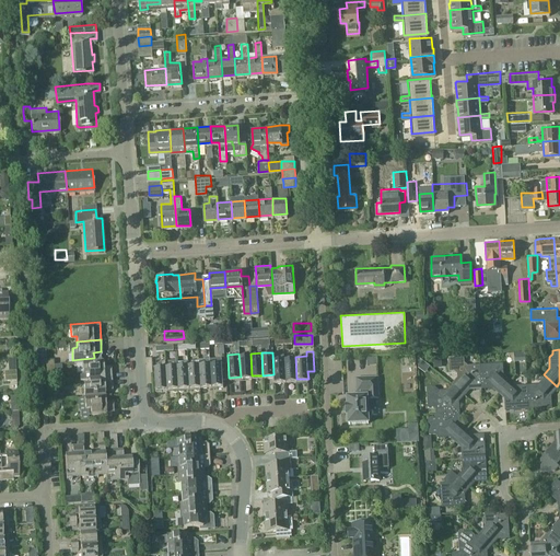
[(251,354),(238,354),(241,377),(252,375),(251,354)]
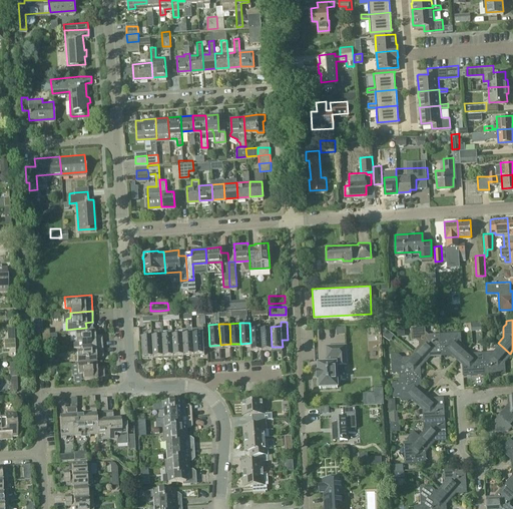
[(441,353),(440,331),(427,332),(426,325),(411,326),(412,337),(419,337),(419,342),(413,349),(426,360),(431,354),(441,353)]
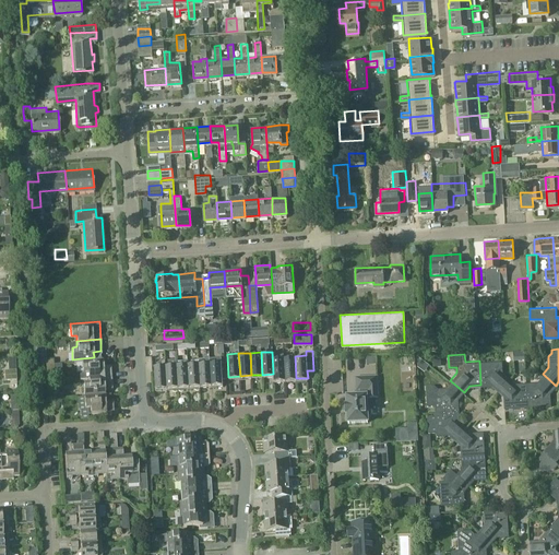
[(223,382),(221,355),(210,356),(211,384),(223,382)]
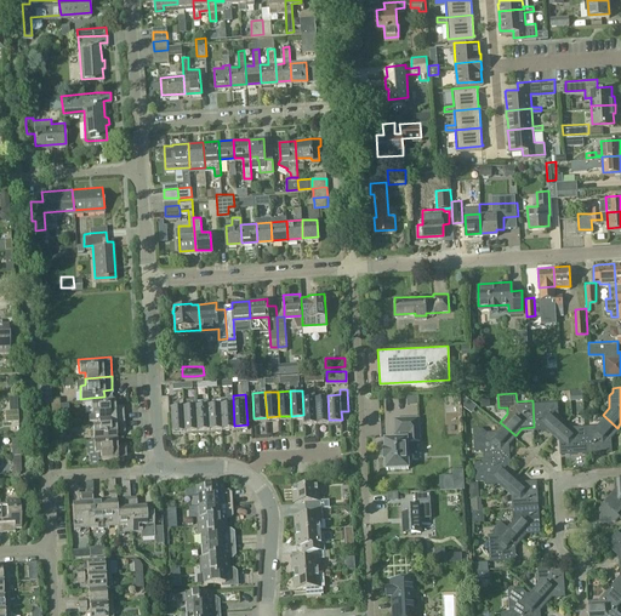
[(97,417),(124,415),(123,401),(114,401),(113,395),(104,395),(104,397),(90,398),(91,411),(97,411),(97,417)]
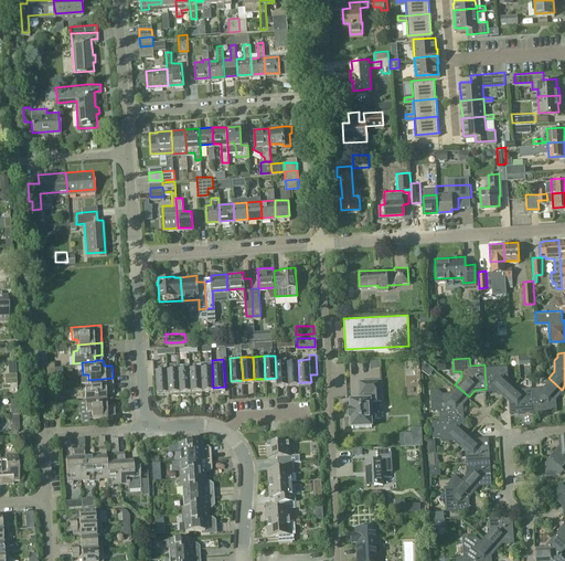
[(192,367),(190,367),(191,389),(202,388),(200,360),(192,361),(192,367)]
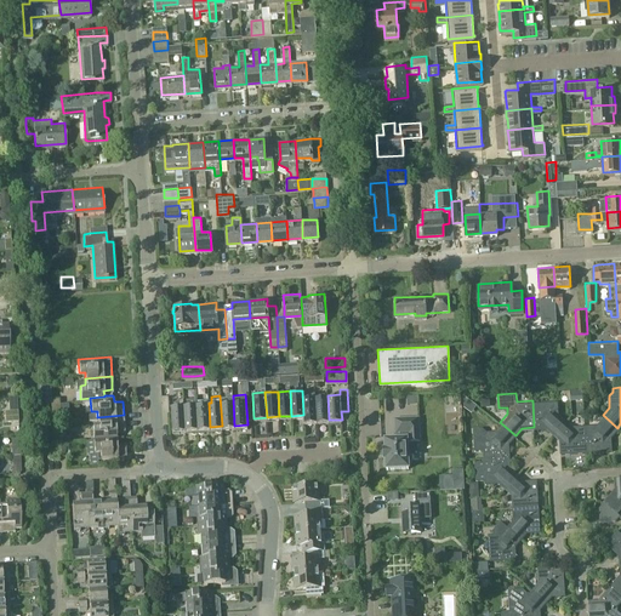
[(233,395),(220,395),(222,426),(234,426),(233,395)]
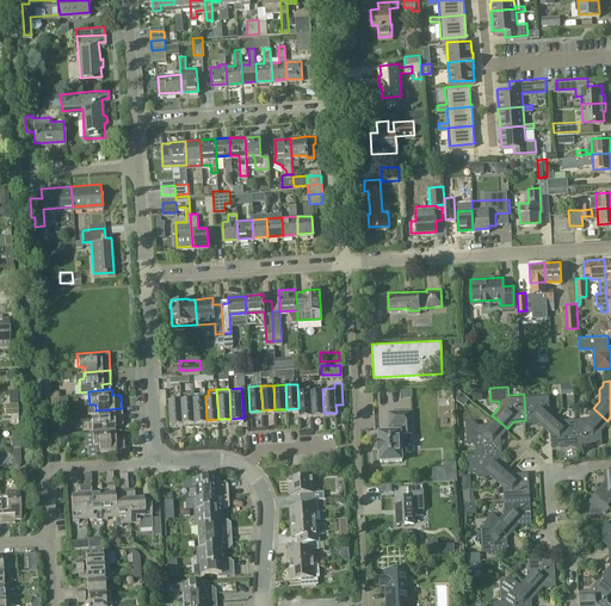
[(310,389),(298,390),(300,414),(312,414),(310,389)]
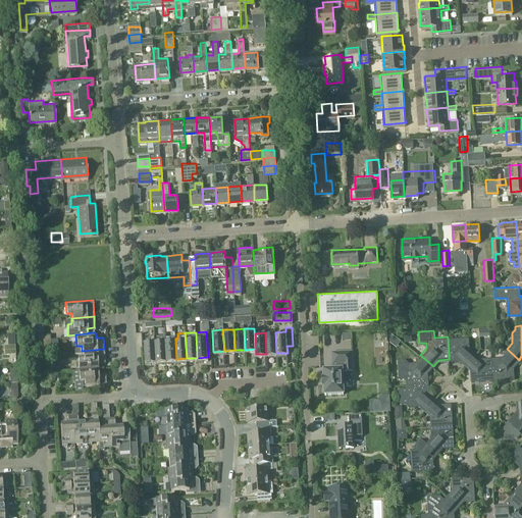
[(275,332),(265,332),(266,354),(276,353),(275,332)]
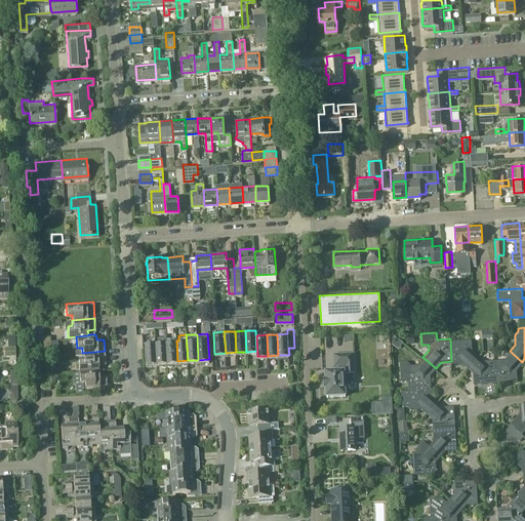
[(172,335),(165,336),(166,362),(177,361),(176,341),(172,341),(172,335)]
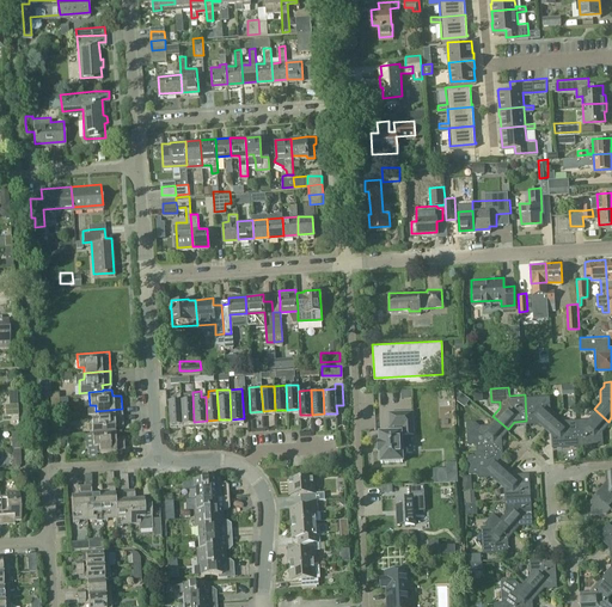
[(193,392),(183,392),(183,398),(181,398),(182,422),(194,422),(193,392)]
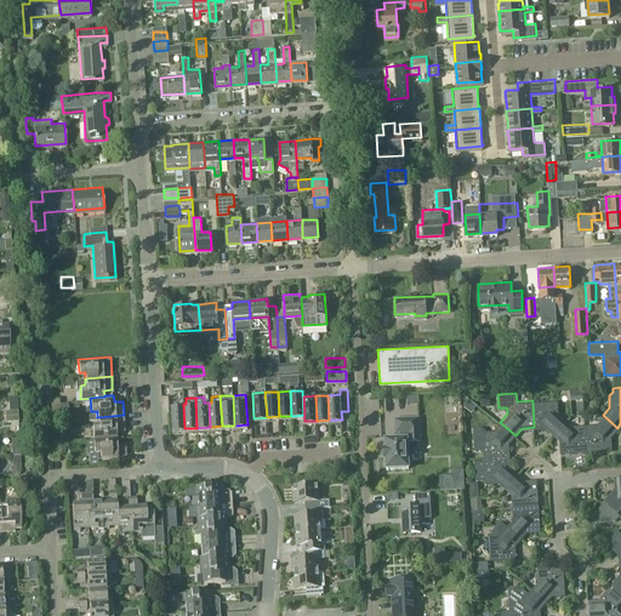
[(553,432),(565,417),(558,411),(558,399),(533,400),(534,427),(547,426),(553,432)]
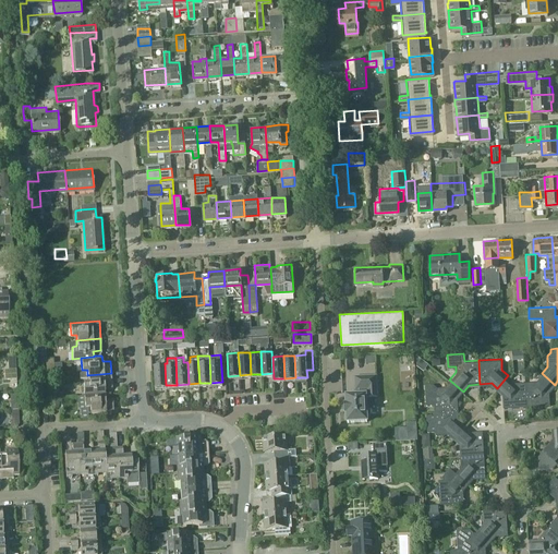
[(165,363),(154,364),(155,386),(166,385),(165,363)]
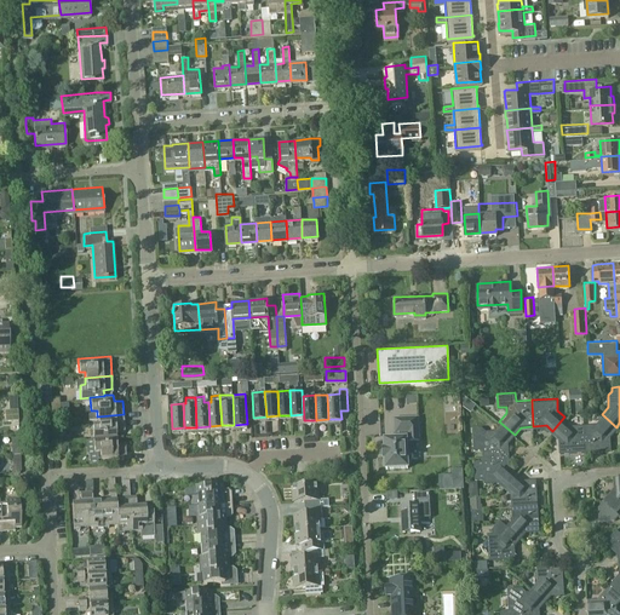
[(93,436),(116,435),(115,429),(125,427),(124,414),(97,417),(97,423),(92,423),(93,436)]
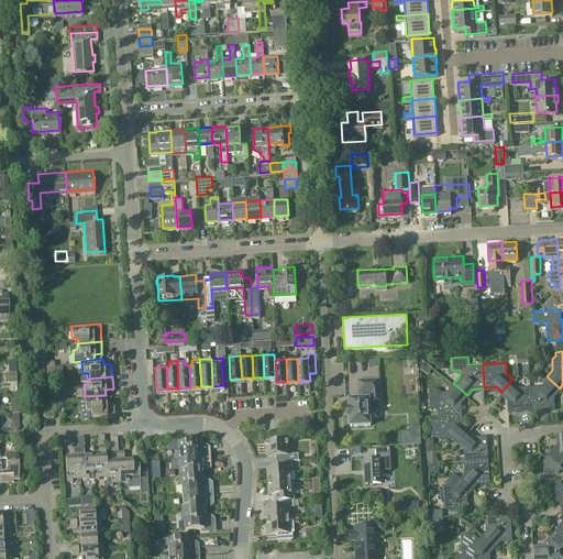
[(361,396),(349,396),(350,423),(370,422),(368,395),(371,395),(371,397),(379,397),(378,376),(356,377),(357,393),(361,393),(361,396)]
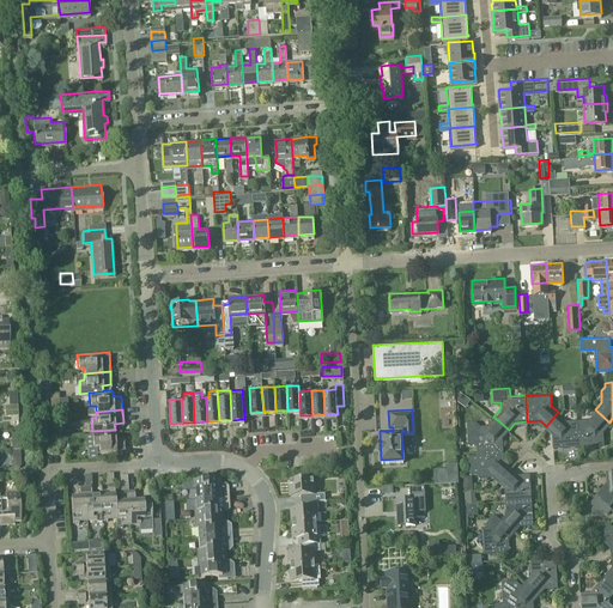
[(604,429),(610,423),(595,409),(589,417),(577,418),(578,443),(604,442),(604,429)]
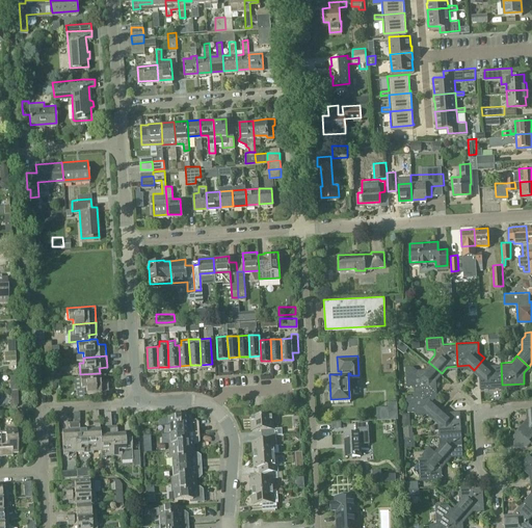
[(502,385),(501,363),(490,363),(484,358),(474,370),(479,375),(480,386),(502,385)]
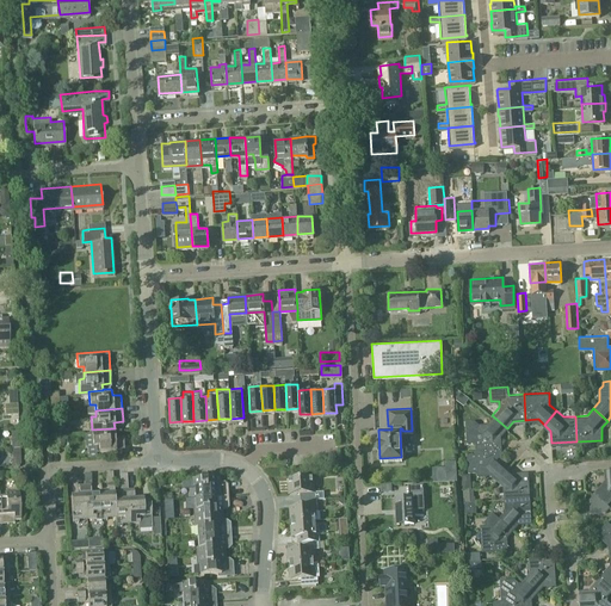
[(501,434),(507,428),(492,415),(487,422),(475,422),(475,418),(467,419),(468,440),(476,439),(476,447),(503,446),(501,434)]
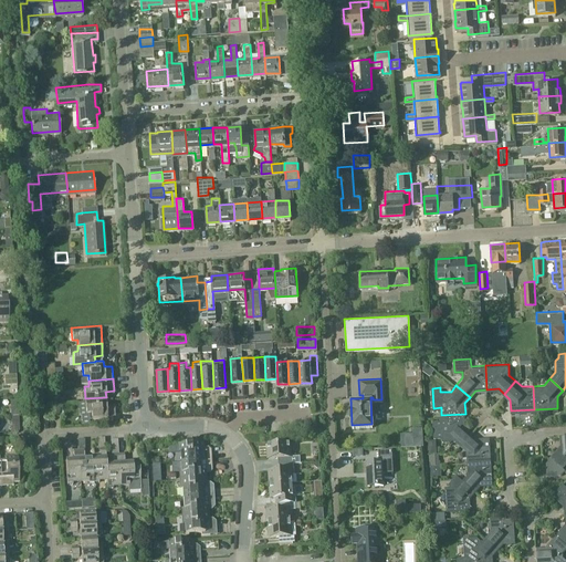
[(106,397),(85,398),(85,410),(91,410),(92,416),(115,415),(114,402),(106,403),(106,397)]
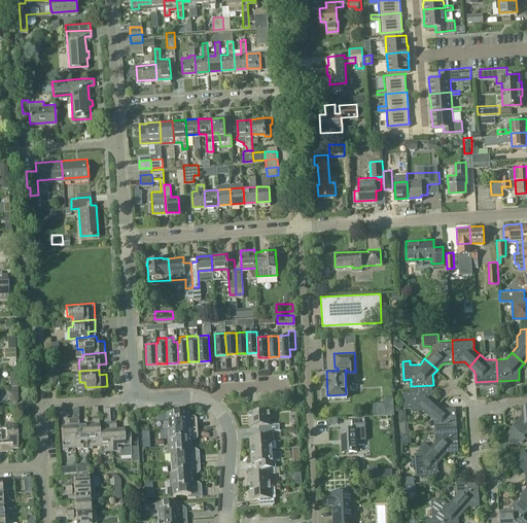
[(429,413),(440,401),(433,395),(433,385),(411,386),(411,389),(403,389),(403,405),(412,404),(412,408),(423,408),(429,413)]
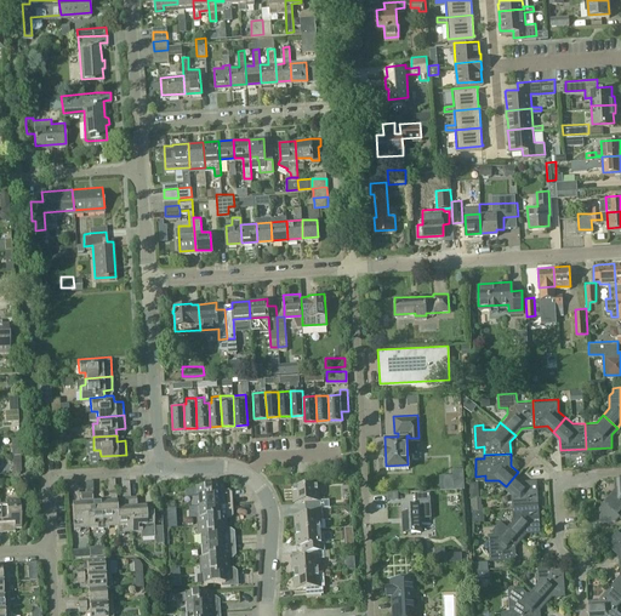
[(465,467),(454,467),(454,486),(465,485),(465,467)]
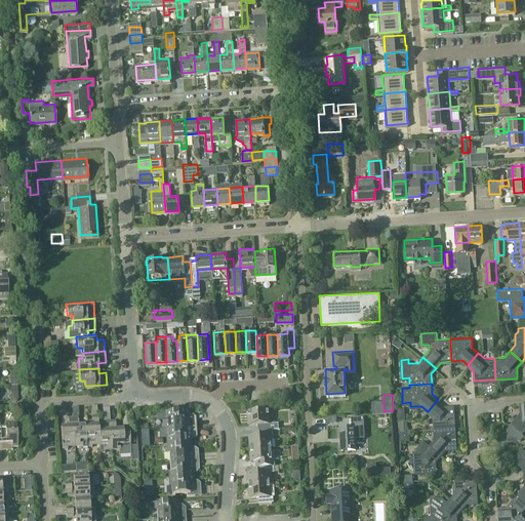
[(434,427),(455,426),(454,404),(444,404),(438,399),(428,411),(433,416),(434,427)]
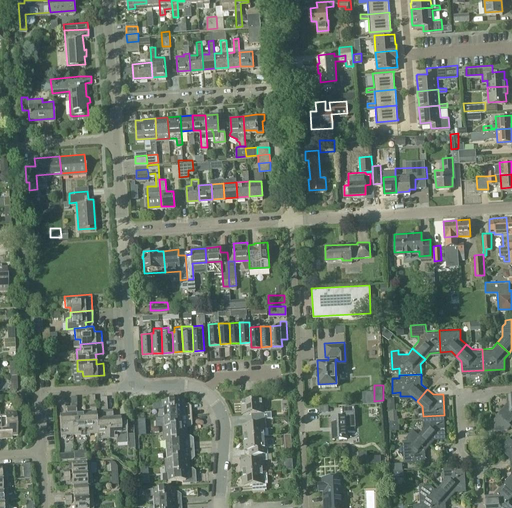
[(511,391),(507,392),(506,401),(493,416),(494,429),(509,428),(511,424),(508,421),(511,416),(511,391)]
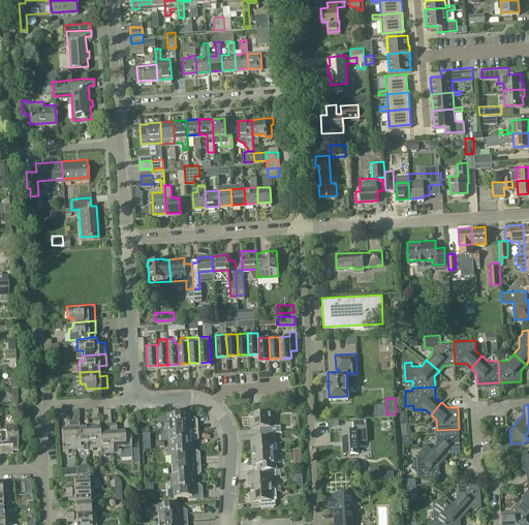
[(99,431),(98,417),(97,406),(92,406),(94,426),(87,426),(87,440),(91,440),(91,445),(99,444),(99,431)]
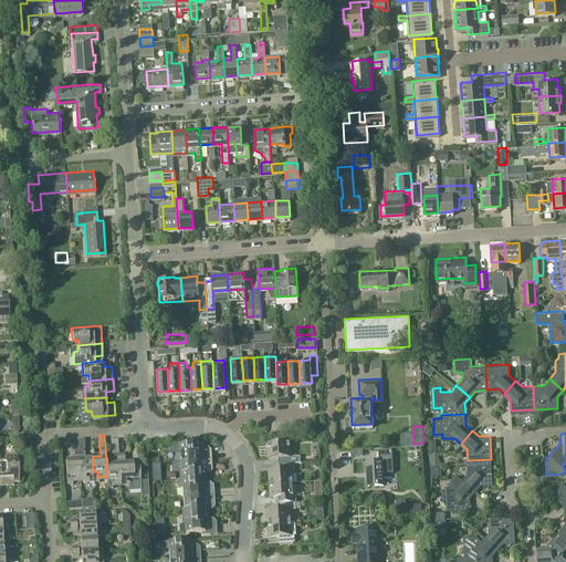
[(93,471),(93,456),(85,456),(84,436),(79,436),(79,447),(81,478),(90,477),(90,471),(93,471)]
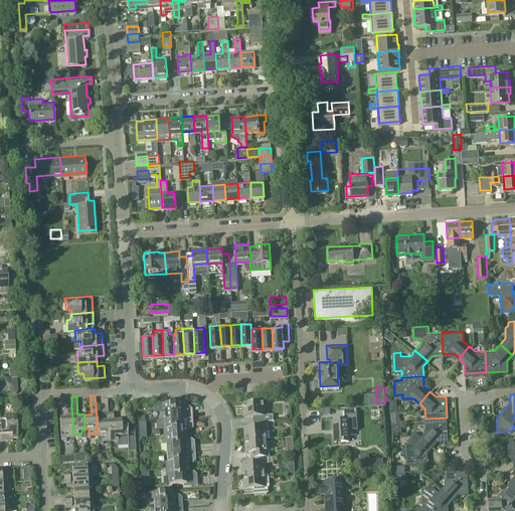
[(110,439),(108,410),(108,397),(102,397),(104,418),(97,419),(97,433),(98,435),(102,435),(102,439),(110,439)]
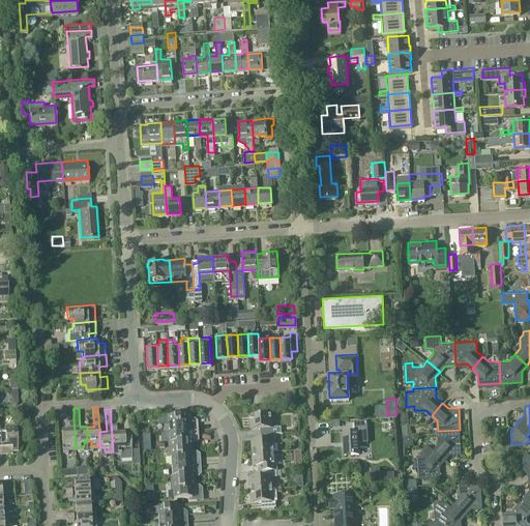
[(169,430),(198,428),(198,418),(194,415),(190,415),(190,411),(168,413),(169,430)]
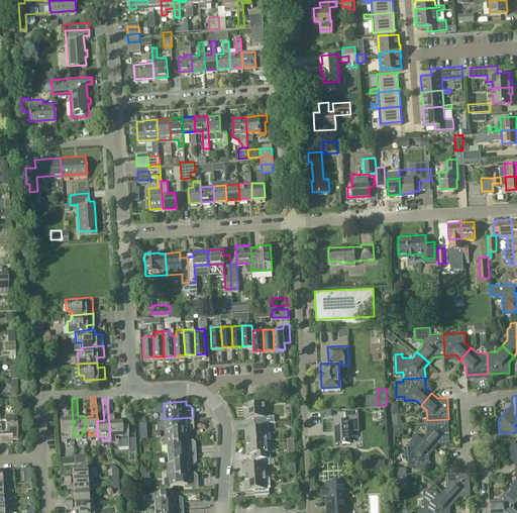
[(265,402),(244,403),(245,416),(253,415),(253,421),(274,420),(274,414),(266,415),(265,402)]
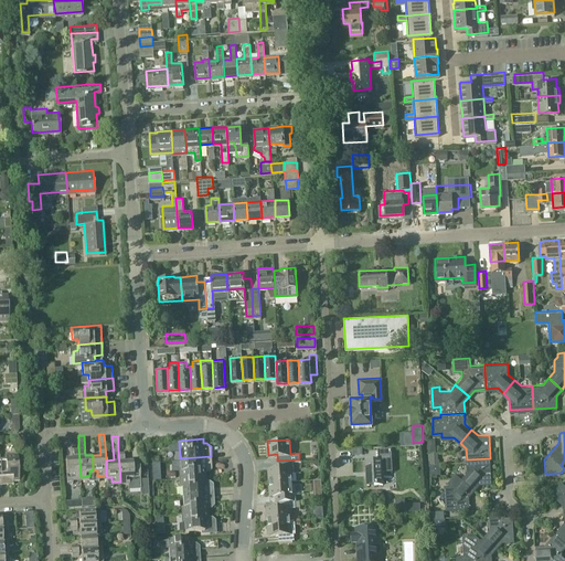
[(366,482),(383,480),(382,469),(393,468),(392,445),(377,446),(379,457),(365,458),(366,482)]
